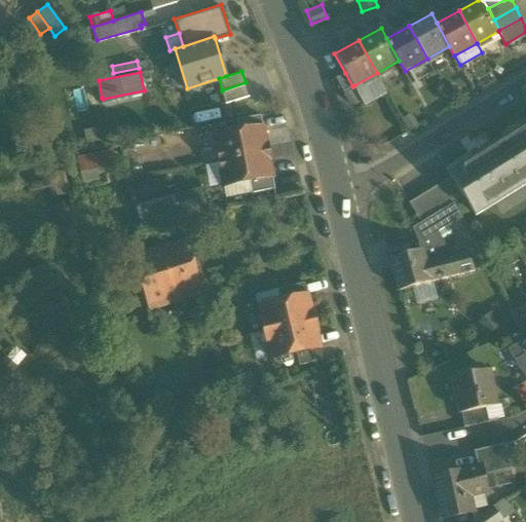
[(336,77),(343,91),(352,86),(345,73),(336,77)]
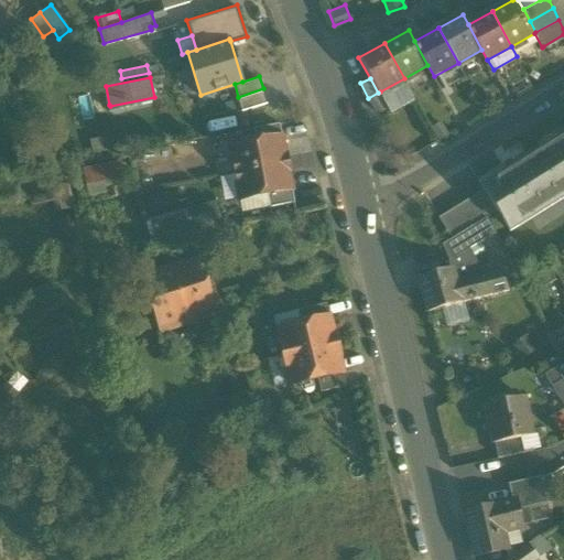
[(404,78),(380,92),(391,112),(415,99),(404,78)]
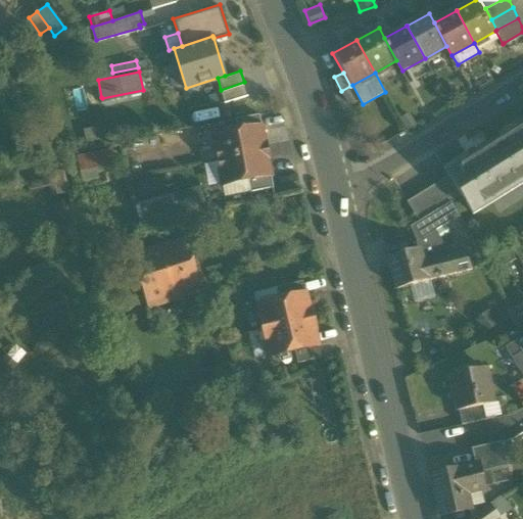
[(221,90),(224,101),(247,94),(244,82),(221,90)]
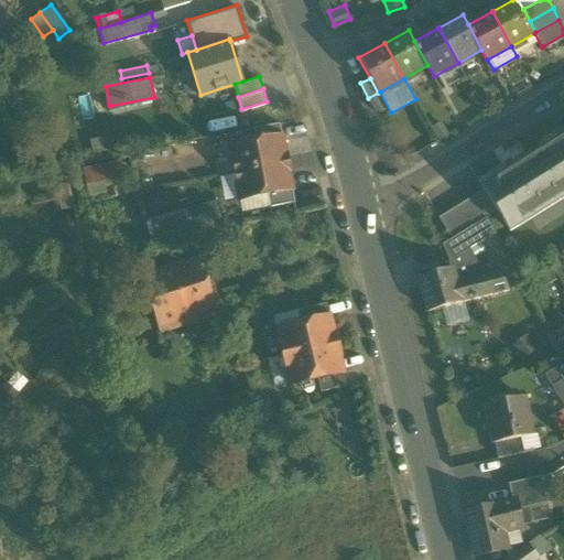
[(430,125),(438,140),(449,133),(441,118),(430,125)]
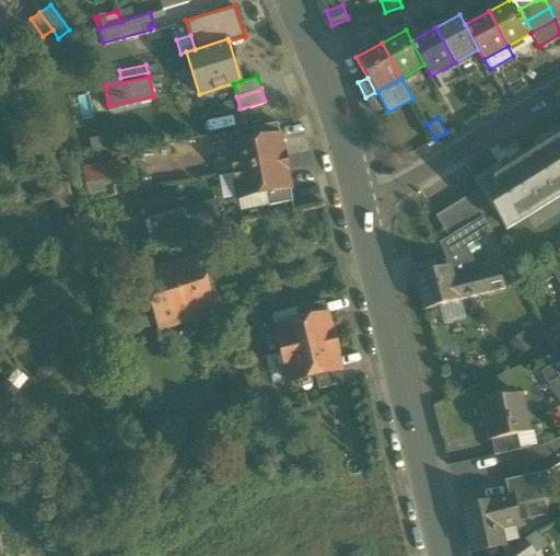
[(253,125),(255,138),(279,134),(280,134),(278,120),(253,125)]
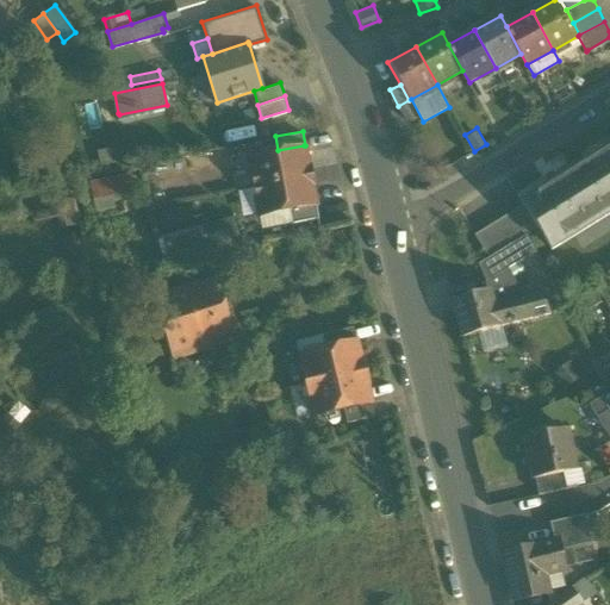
[(129,144),(95,150),(99,166),(132,160),(129,144)]
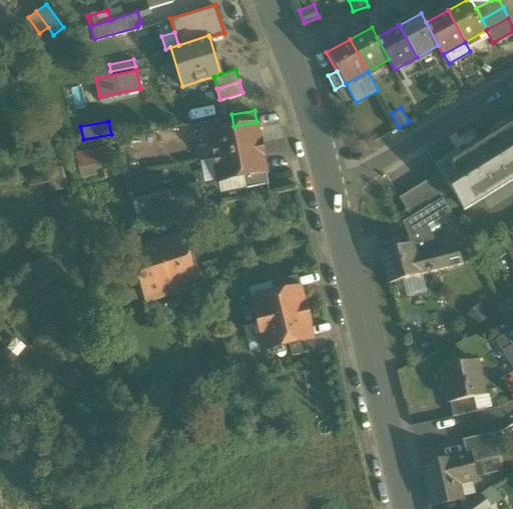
[(464,209),(512,178),(512,121),(450,161),(451,163),(441,169),(452,189),(464,209)]
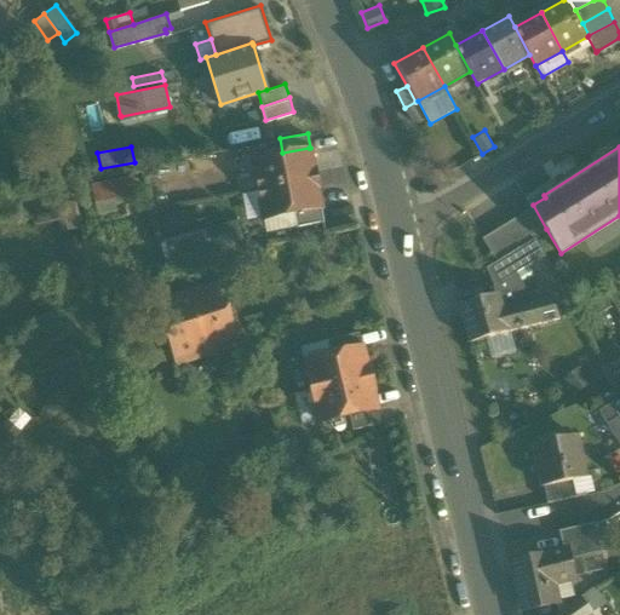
[(252,159),(258,188),(313,177),(310,164),(313,164),(310,148),(309,148),(282,153),(252,159)]
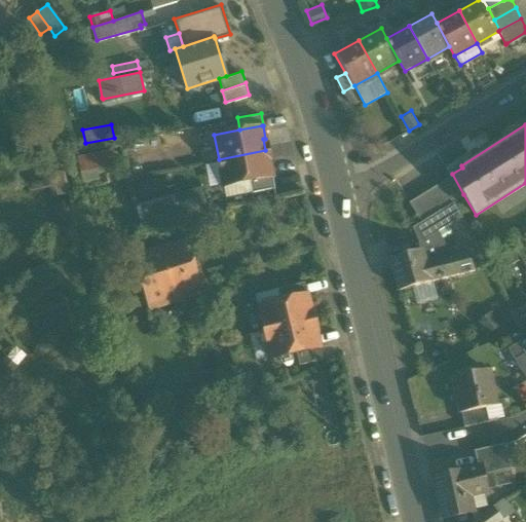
[(76,154),(80,171),(115,162),(112,147),(76,154)]
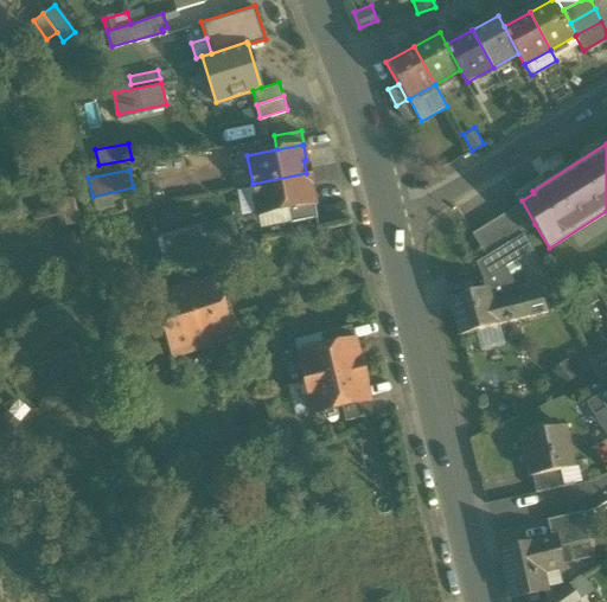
[(308,186),(306,173),(253,184),(257,212),(287,206),(314,202),(314,200),(311,186),(308,186)]
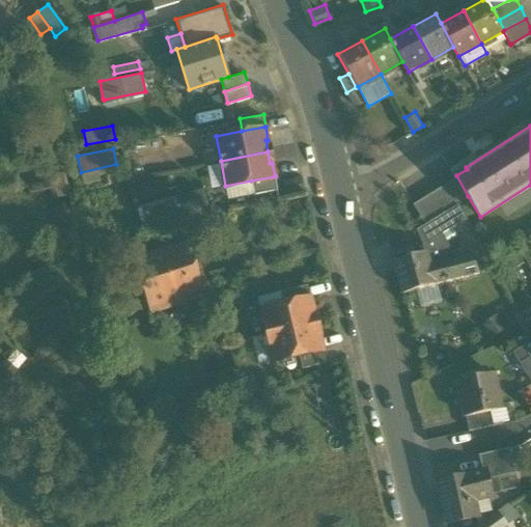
[(118,170),(116,164),(81,172),(83,184),(100,179),(99,174),(118,170)]
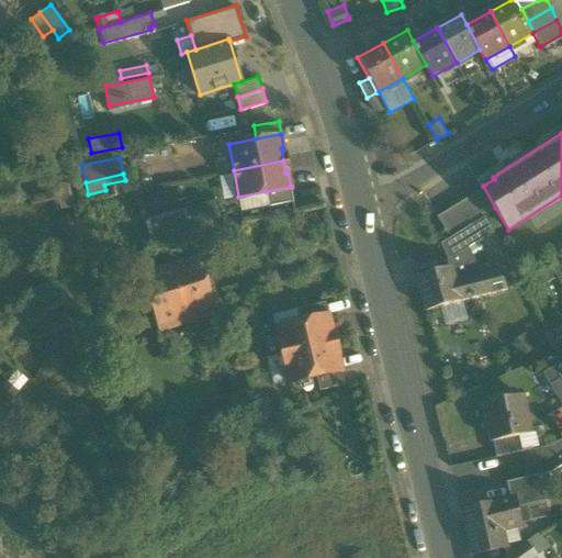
[(68,178),(56,179),(60,207),(72,204),(68,178)]
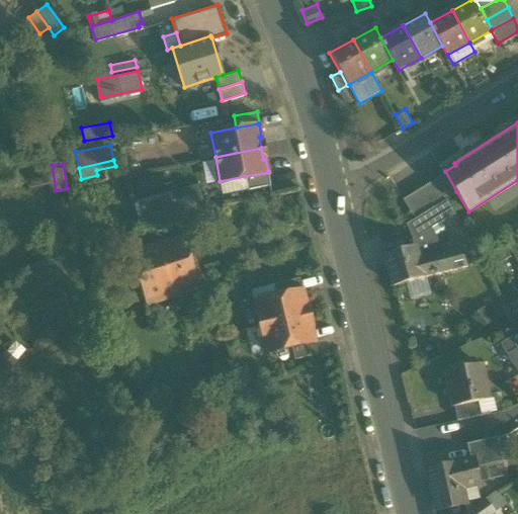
[(29,186),(53,181),(51,169),(26,174),(29,186)]
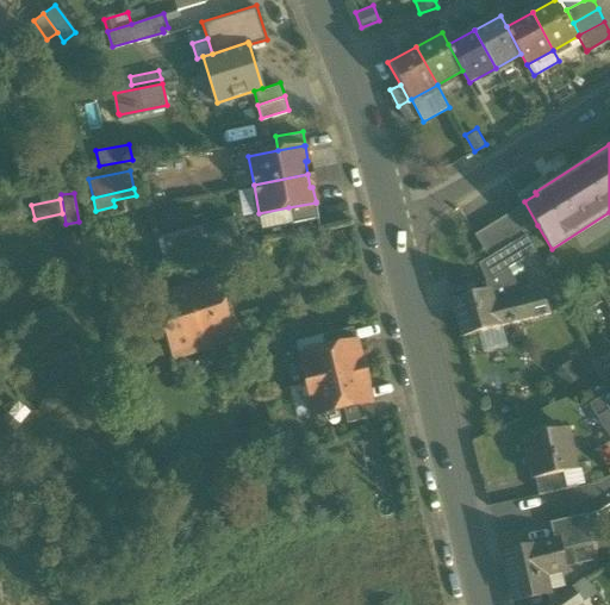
[(288,207),(291,222),(318,217),(316,201),(316,203),(288,207)]
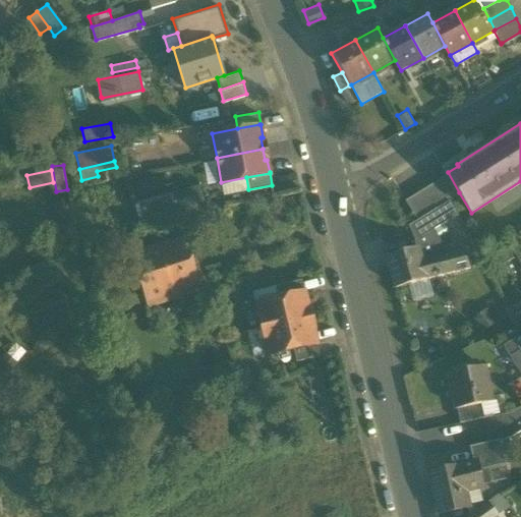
[(448,172),(437,179),(449,199),(459,192),(448,172)]
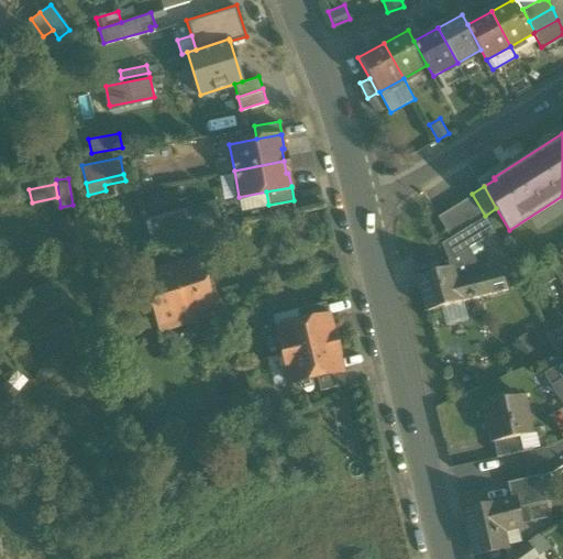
[(168,210),(164,187),(144,192),(150,216),(168,210)]
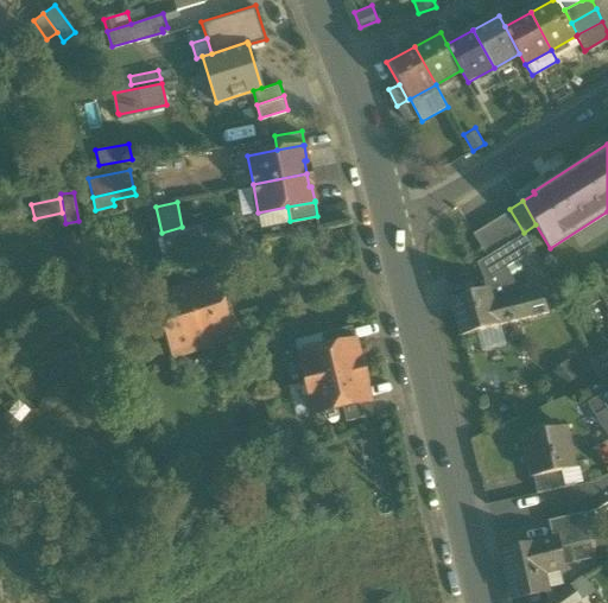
[(261,227),(290,221),(287,207),(258,213),(261,227)]
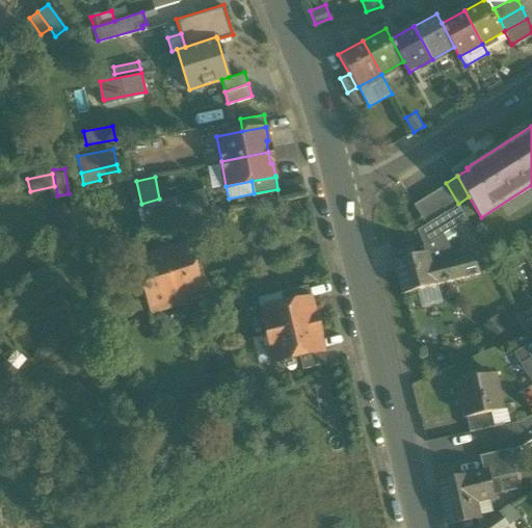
[(448,210),(458,204),(446,183),(435,189),(448,210)]
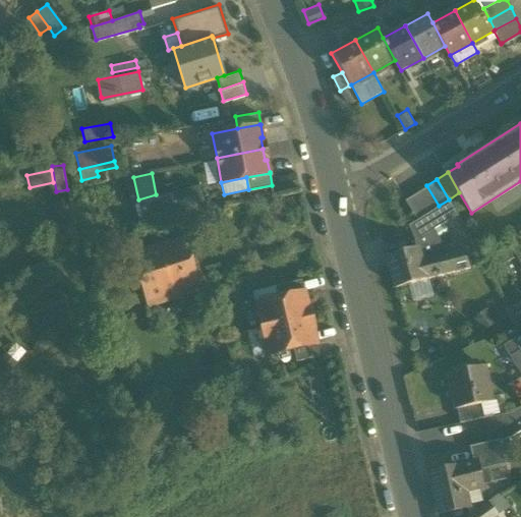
[(428,212),(439,206),(426,185),(416,191),(428,212)]
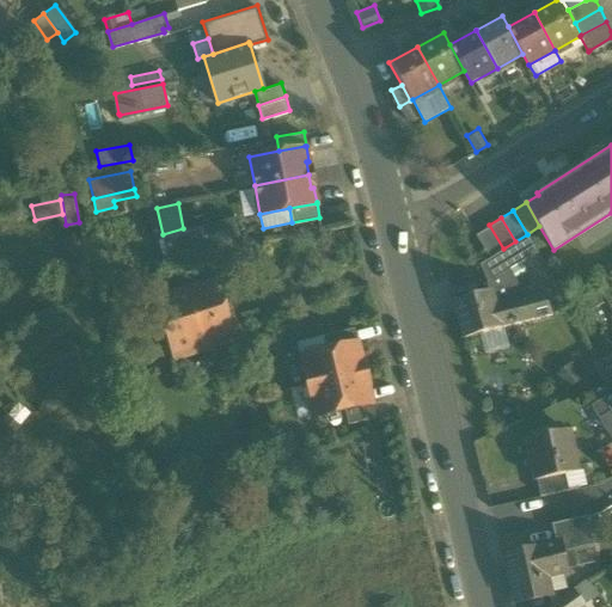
[(203,231),(209,250),(212,261),(239,252),(231,224),(203,231)]
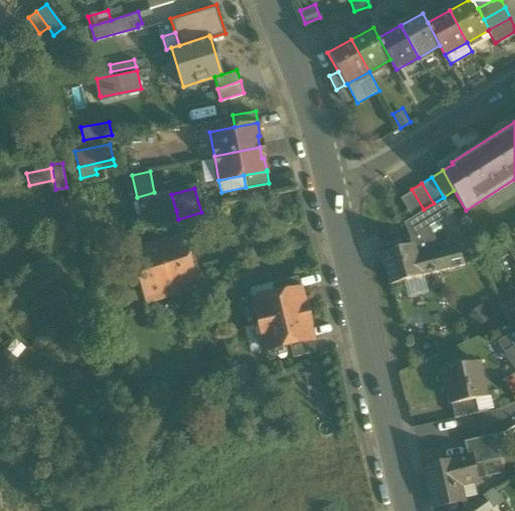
[(413,216),(423,209),(411,189),(401,196),(413,216)]
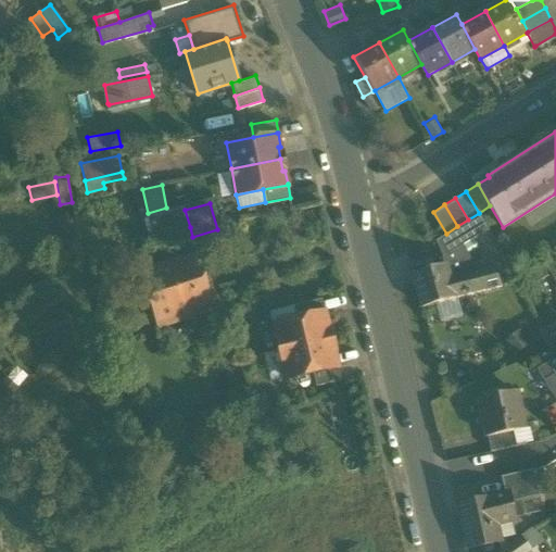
[(146,218),(152,238),(190,227),(185,210),(184,207),(146,218)]
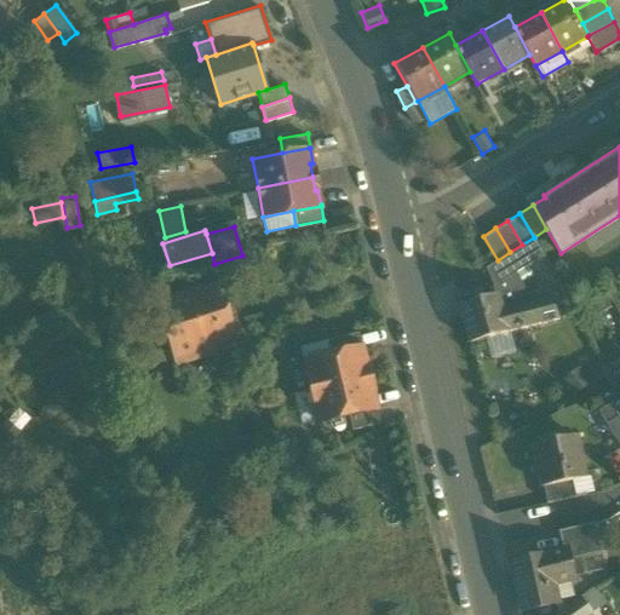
[(510,252),(498,260),(487,266),(493,286),(514,274),(545,254),(534,237),(522,245),(510,252)]
